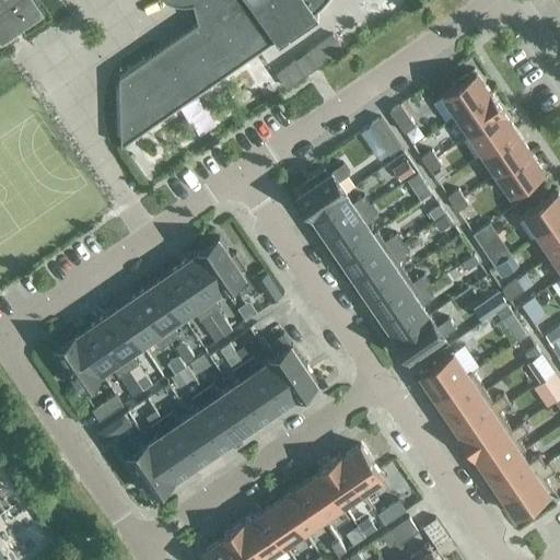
[(0,0),(0,41),(43,11),(35,0),(0,0)]
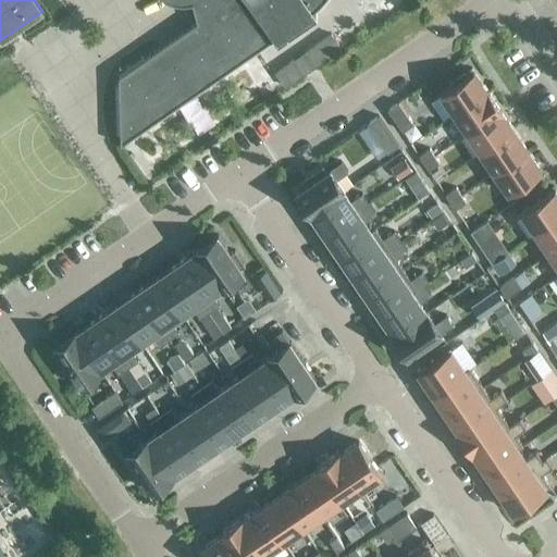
[(170,0),(174,1),(185,2),(193,2),(195,22),(120,77),(119,143),(274,35),(277,41),(316,15),(313,12),(322,7),(325,0),(170,0)]
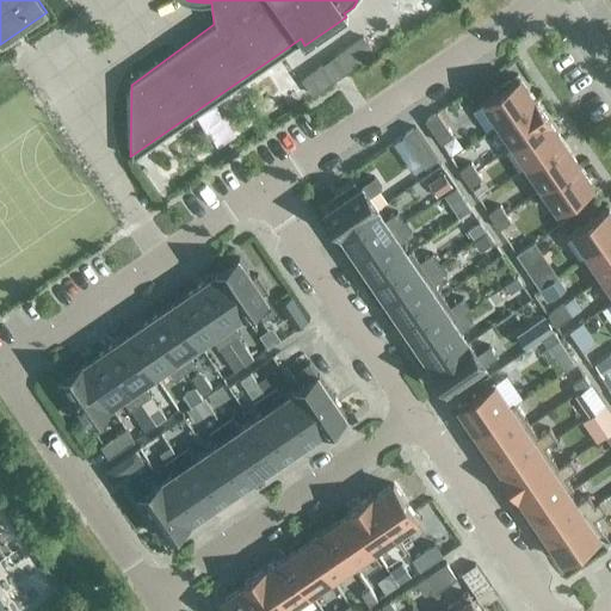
[(483,102),(497,122),(532,97),(517,74),(500,86),(501,90),(483,102)]
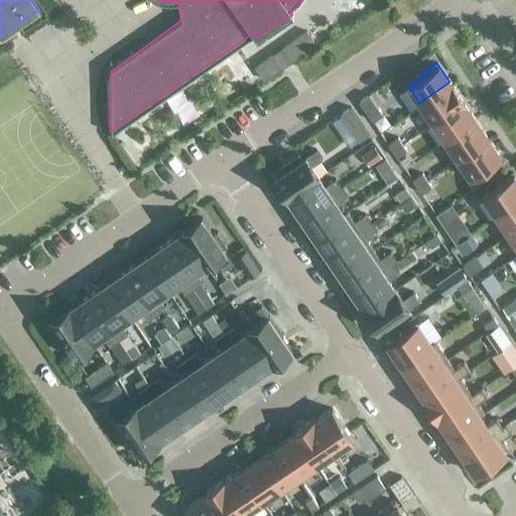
[(419,103),(432,121),(463,101),(449,82),(419,103)]
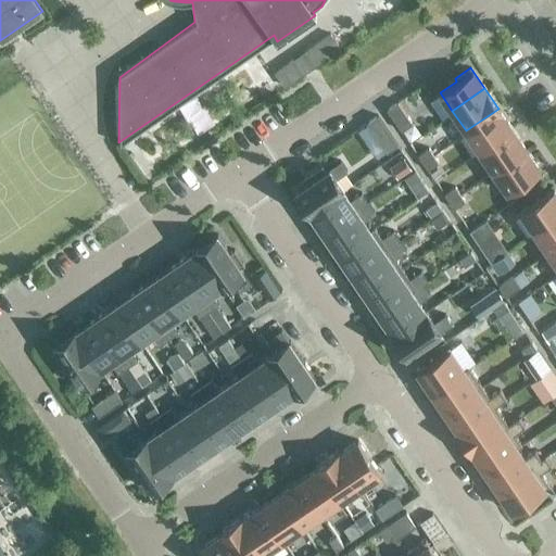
[(387,110),(402,130),(412,123),(397,102),(387,110)]
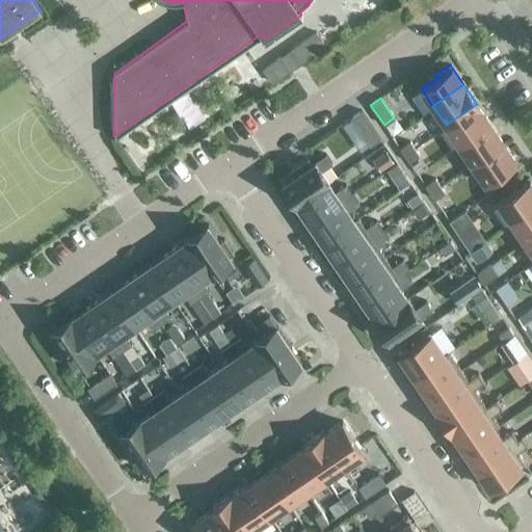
[(446,125),(459,144),(489,123),(477,104),(446,125)]
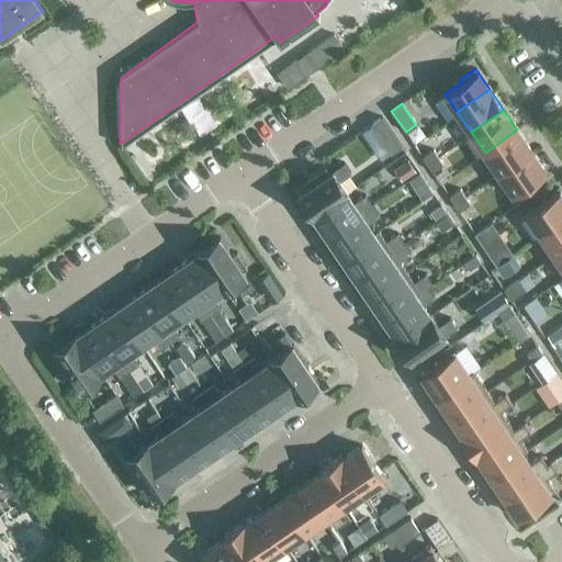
[(485,153),(498,172),(531,150),(517,130),(485,153)]
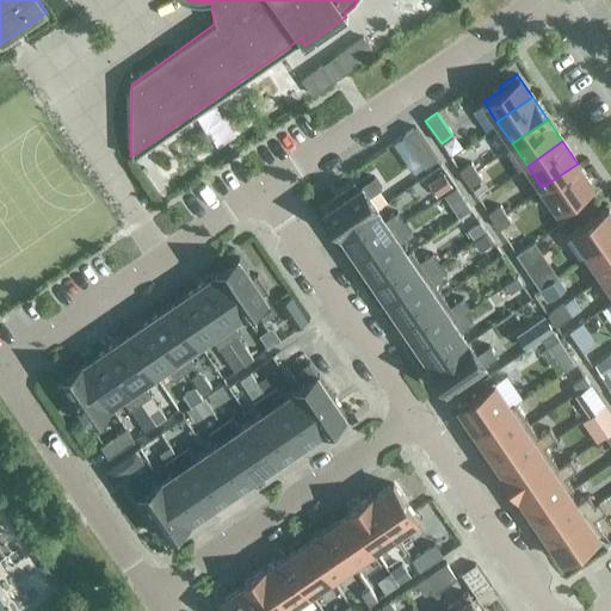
[(469,161),(457,170),(464,179),(476,171),(469,161)]
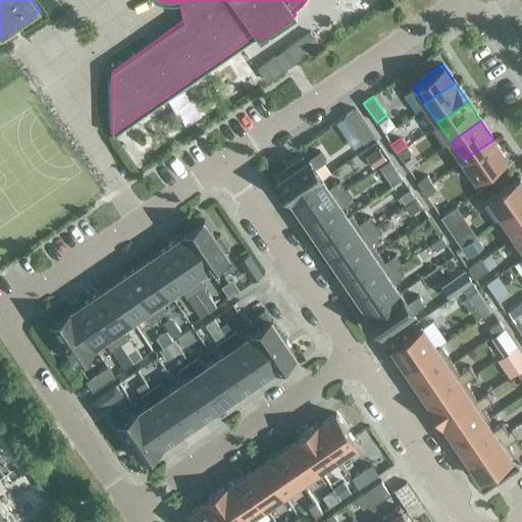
[(463,160),(476,179),(507,158),(493,140),(463,160)]
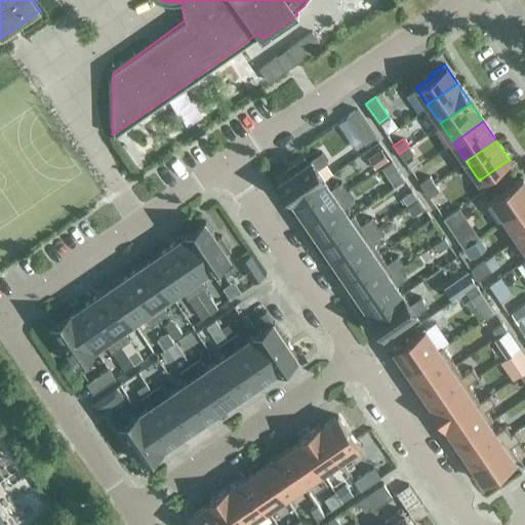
[(409,147),(399,154),(403,161),(414,154),(409,147)]
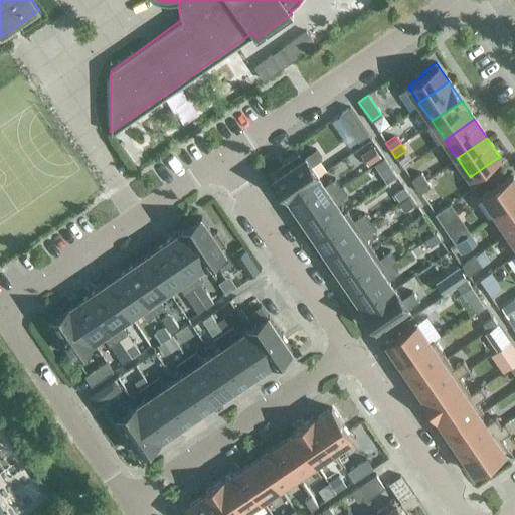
[(368,166),(380,158),(373,147),(361,156),(368,166)]
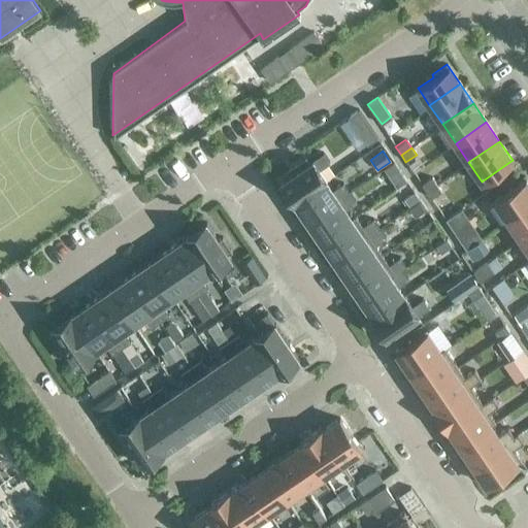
[(295,201),(296,201),(330,177),(331,176),(324,165),(330,161),(324,152),(312,160),(309,156),(301,161),(304,165),(281,180),(295,201)]
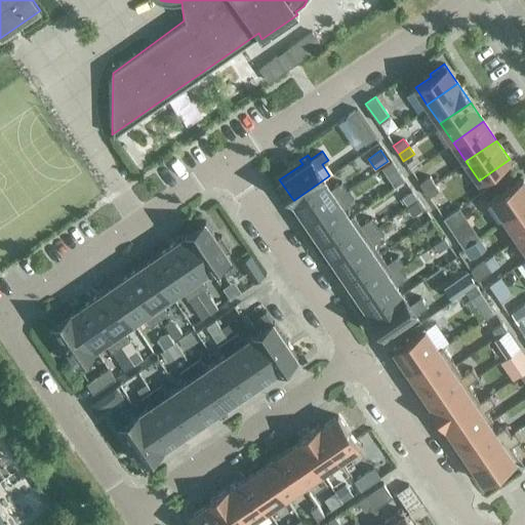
[(429,175),(418,183),(423,191),(434,184),(429,175)]
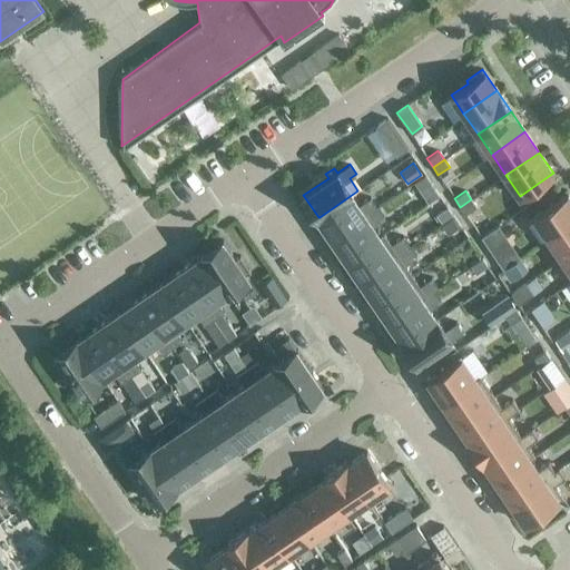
[(333,237),(379,207),(372,197),(364,203),(356,192),(320,217),(333,237)]
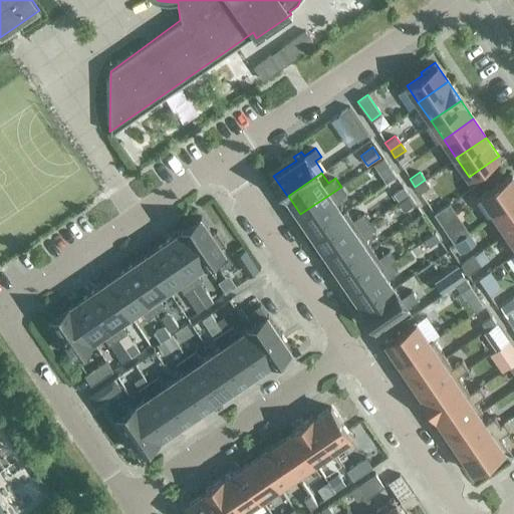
[(491,217),(513,201),(513,178),(511,175),(477,198),(491,217)]
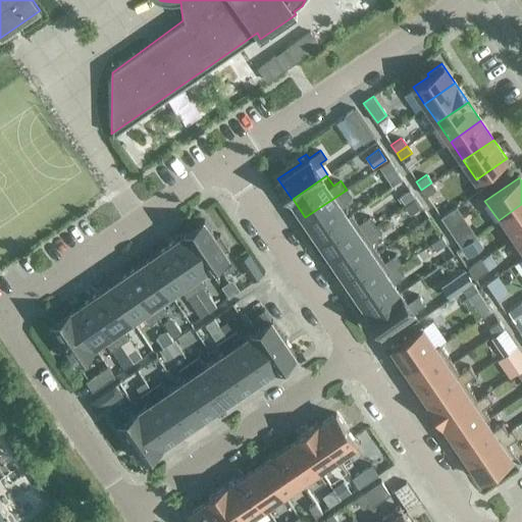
[(431,183),(421,190),(426,196),(435,190),(431,183)]
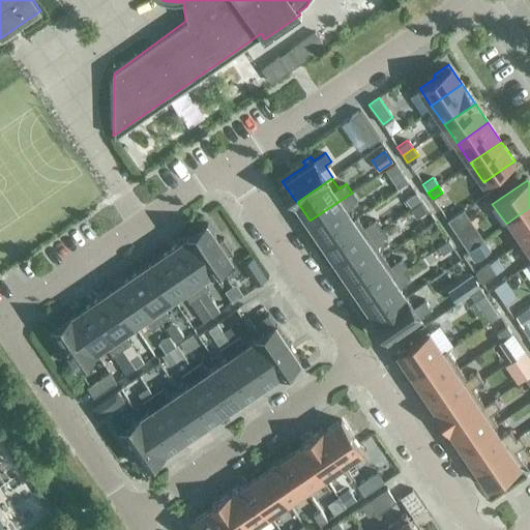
[(323,240),(358,216),(351,206),(358,202),(352,193),(310,221),(323,240)]
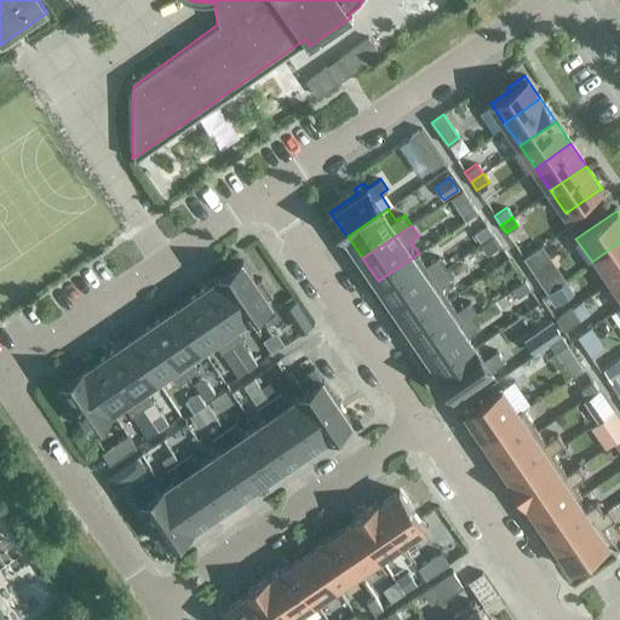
[(555,279),(574,267),(554,230),(533,242),(555,279)]
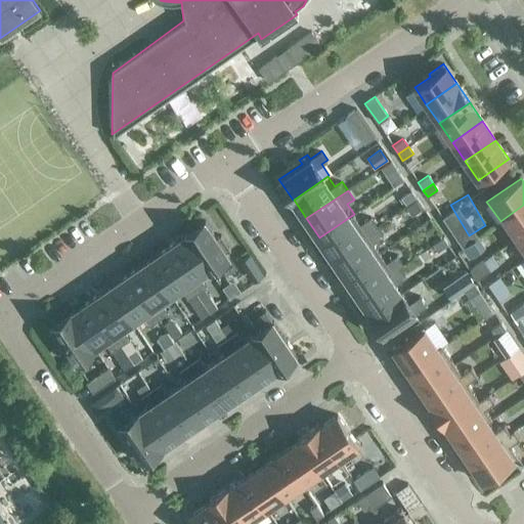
[(412,215),(423,208),(417,199),(406,206),(412,215)]
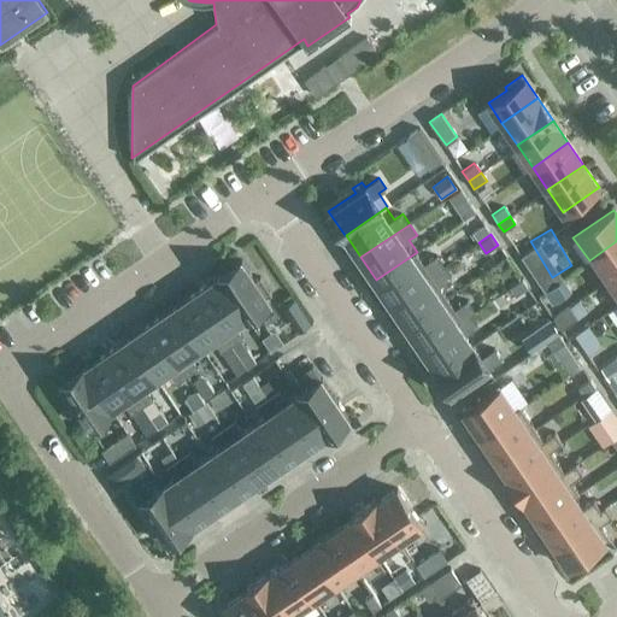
[(604,282),(616,272),(616,241),(589,260),(604,282)]
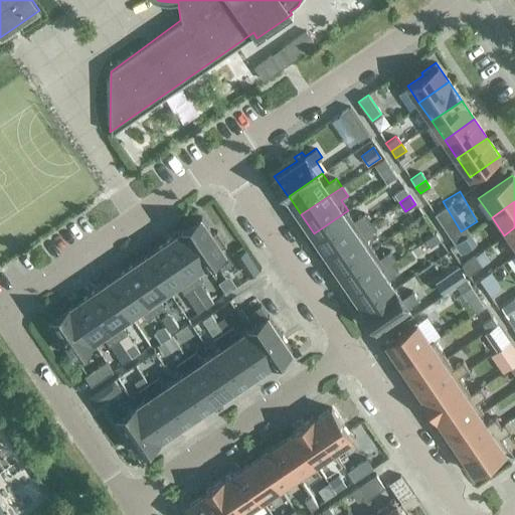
[(351,208),(348,210),(314,233),(327,252),(371,222),(365,213),(358,218),(351,208)]
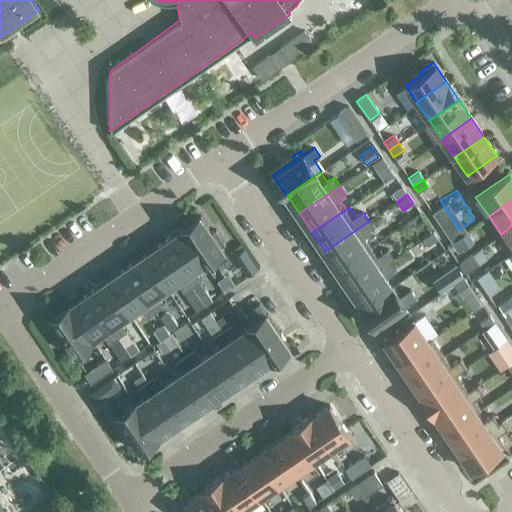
[(200,215),(181,229),(204,263),(214,257),(222,267),(231,261),(221,246),(225,244),(216,230),(212,232),(200,215)]
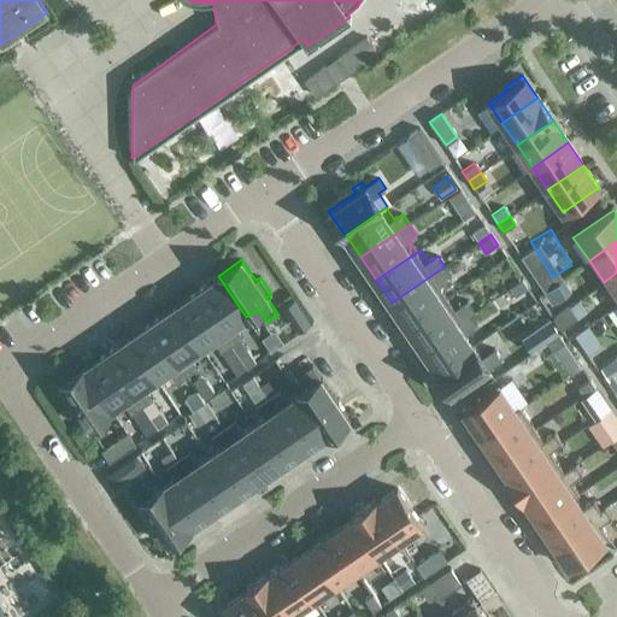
[(407,325),(452,294),(444,283),(452,277),(445,266),(392,303),(407,325)]
